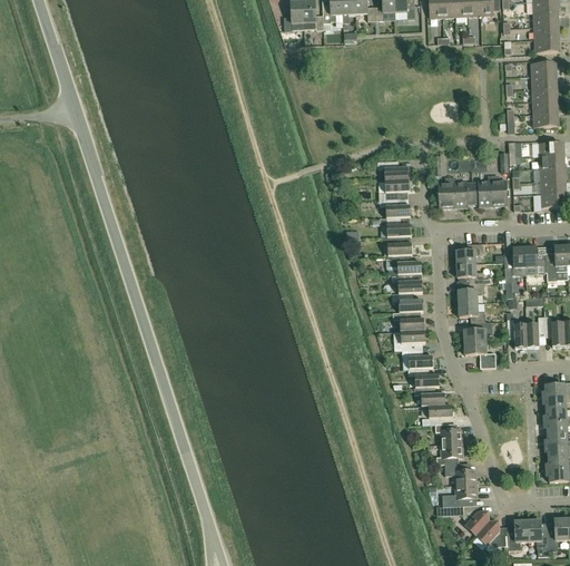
[(284,16),(284,30),(292,30),(292,28),(304,28),(304,21),(303,0),(291,1),(292,16),(284,16)]
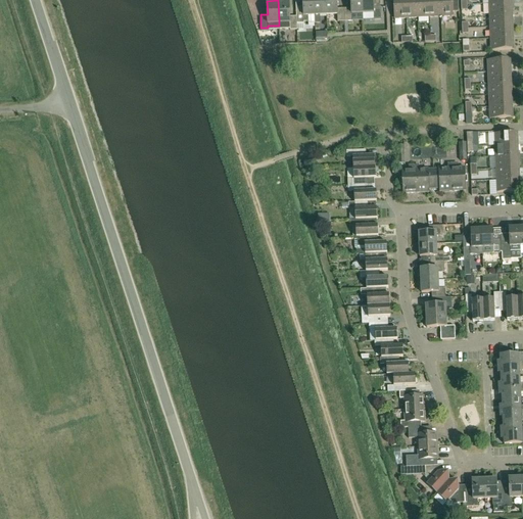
[(297,26),(296,13),(290,13),(289,0),(278,0),(279,19),(279,26),(290,25),(290,27),(297,26)]
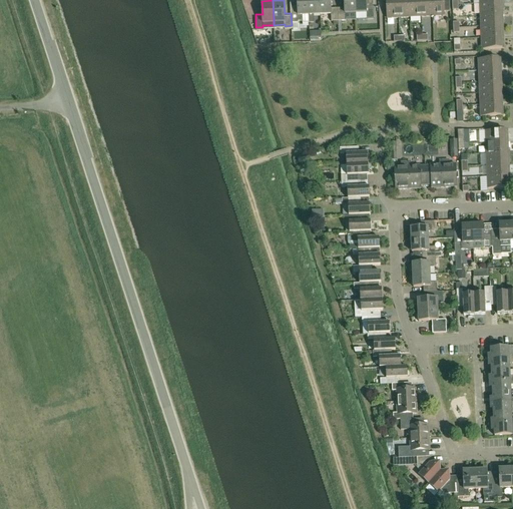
[(297,0),(298,6),(291,7),(291,13),(292,25),(299,25),(298,18),(303,18),(303,19),(309,19),(309,11),(308,0),(297,0)]
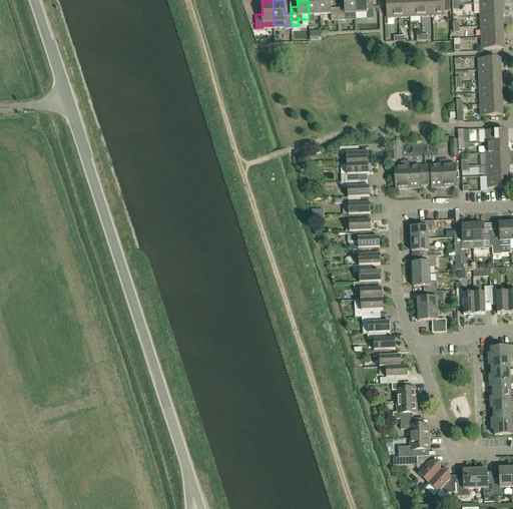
[(309,11),(309,19),(314,19),(314,11),(320,11),(319,0),(308,0),(309,11)]
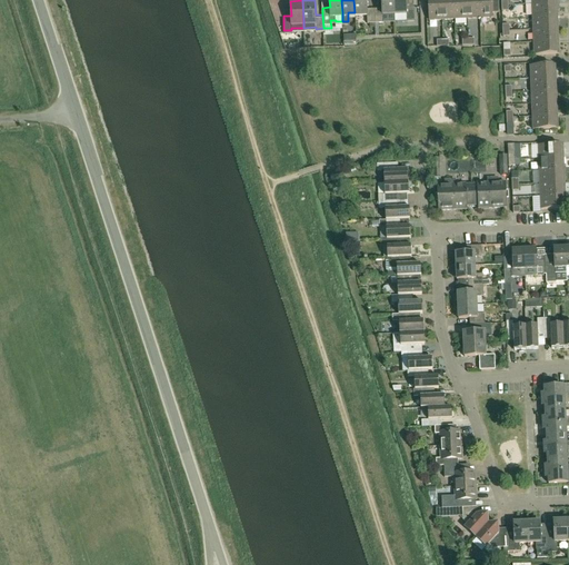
[(353,0),(355,12),(367,11),(367,20),(375,19),(375,6),(367,6),(366,0),(353,0)]
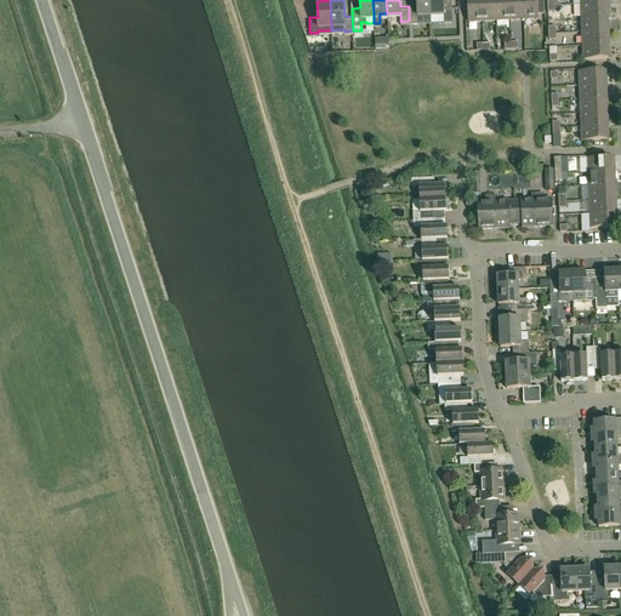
[(409,6),(409,21),(417,21),(417,12),(431,11),(429,0),(417,0),(417,5),(409,6)]
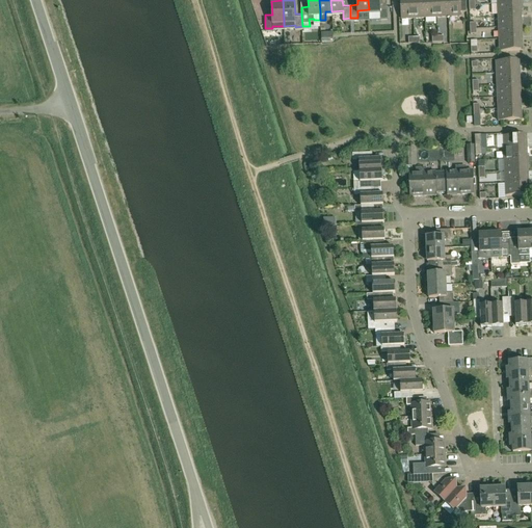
[(368,0),(369,9),(380,9),(380,17),(388,17),(387,3),(380,3),(380,0),(368,0)]
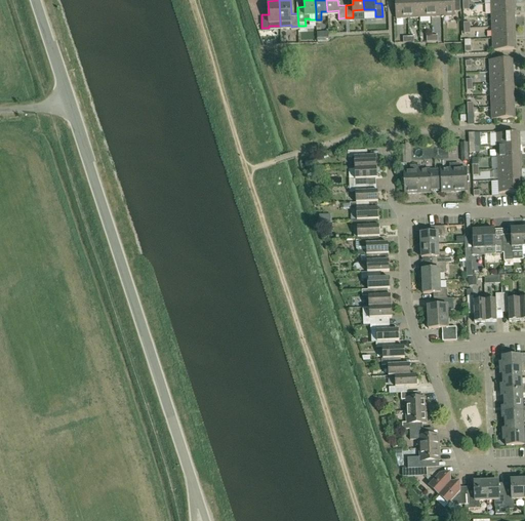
[(407,14),(406,0),(395,0),(396,15),(407,14)]
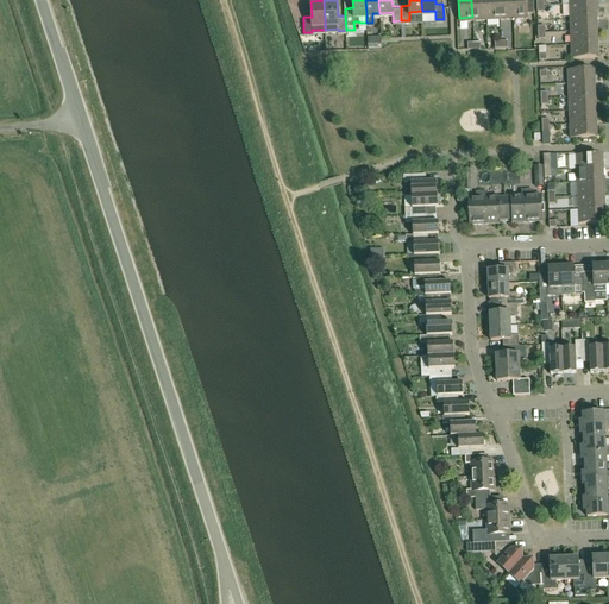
[(471,0),(472,17),(487,17),(485,0),(471,0)]
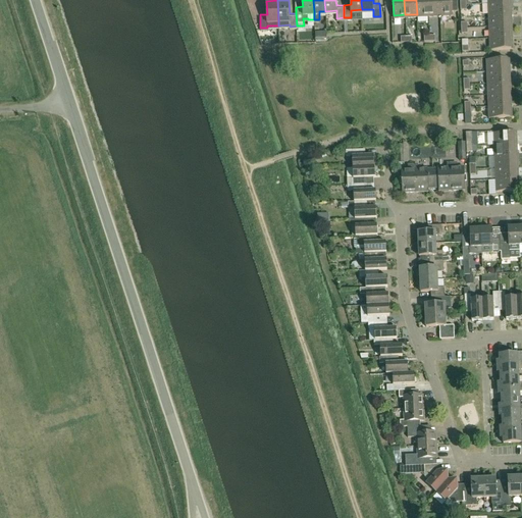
[(416,0),(417,14),(429,13),(427,0),(416,0)]
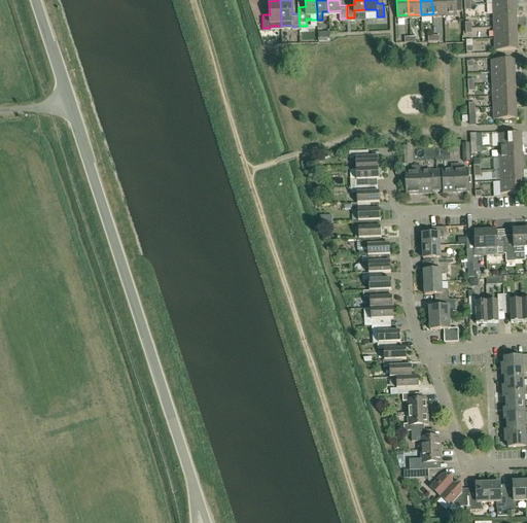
[(431,0),(433,13),(445,13),(444,0),(431,0)]
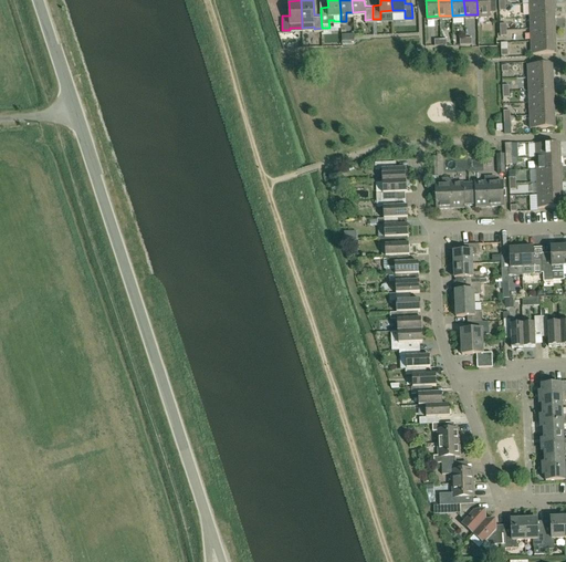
[(496,9),(495,0),(477,0),(478,14),(491,13),(490,9),(496,9)]
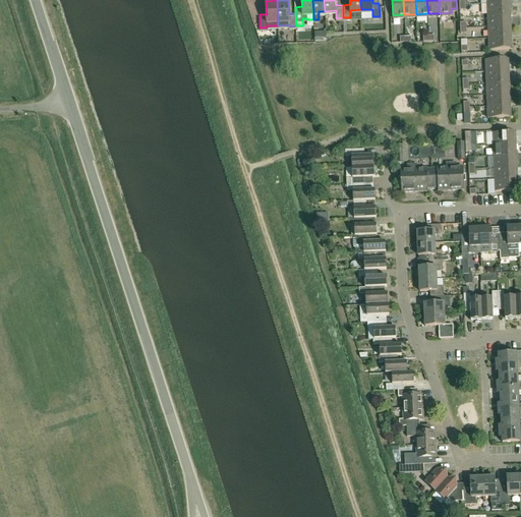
[(487,0),(487,11),(510,10),(510,0),(487,0)]
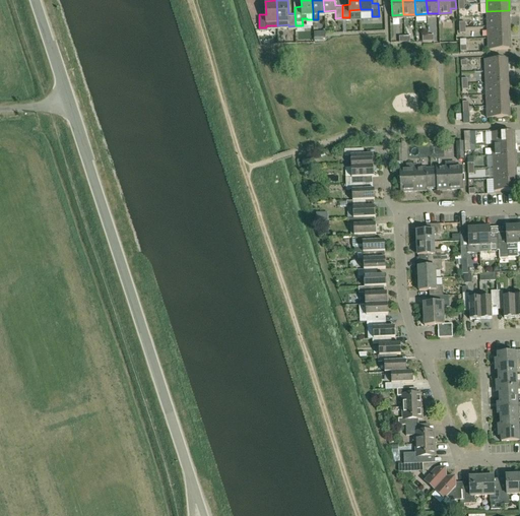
[(509,10),(486,11),(488,23),(510,22),(509,10)]
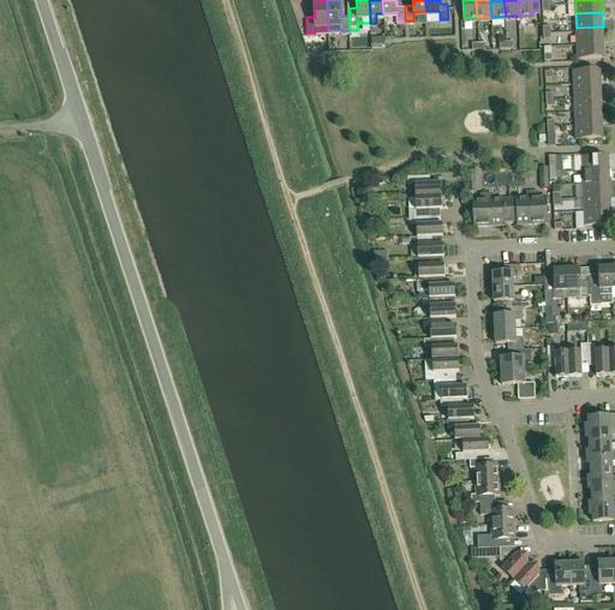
[(603,27),(577,28),(577,41),(603,40),(603,27)]
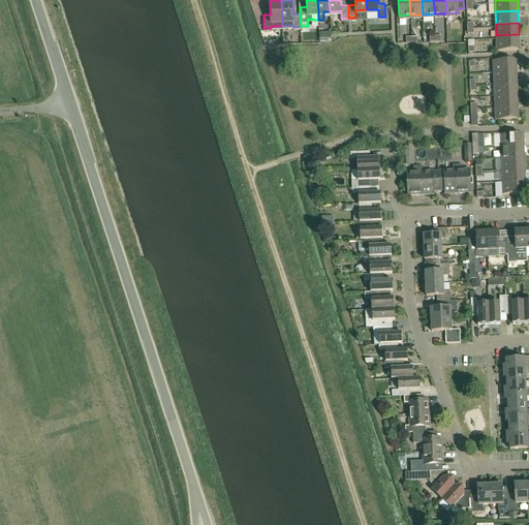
[(519,34),(496,35),(497,48),(520,47),(519,34)]
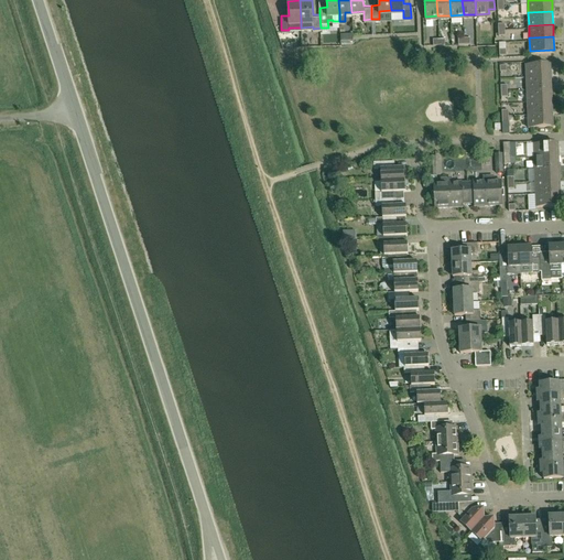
[(525,74),(551,73),(550,60),(525,61),(525,74)]
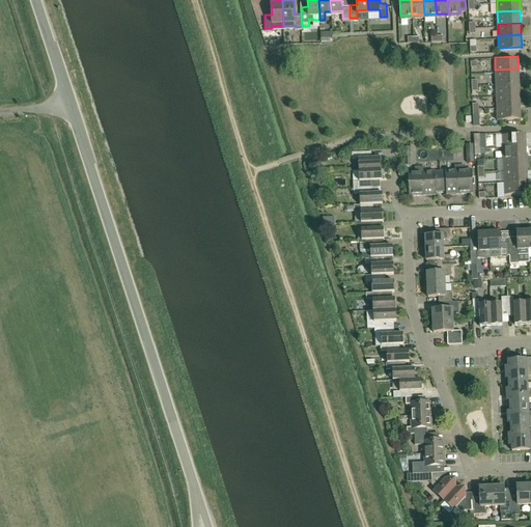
[(519,68),(495,70),(496,81),(519,80),(519,68)]
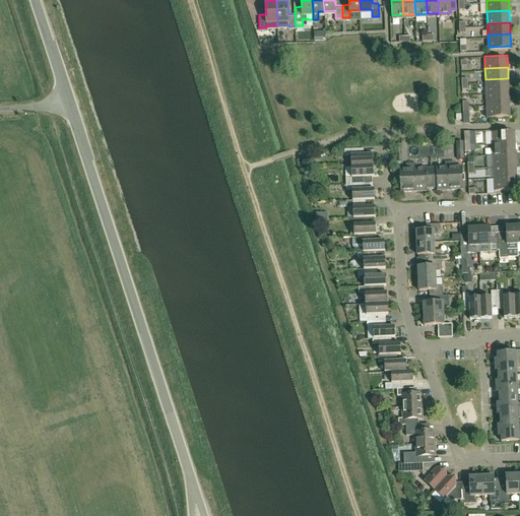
[(485,91),(509,90),(508,78),(485,79),(485,91)]
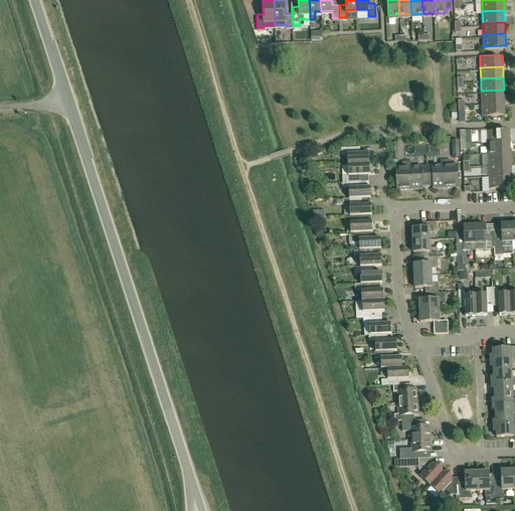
[(504,90),(481,91),(482,102),(504,101),(504,90)]
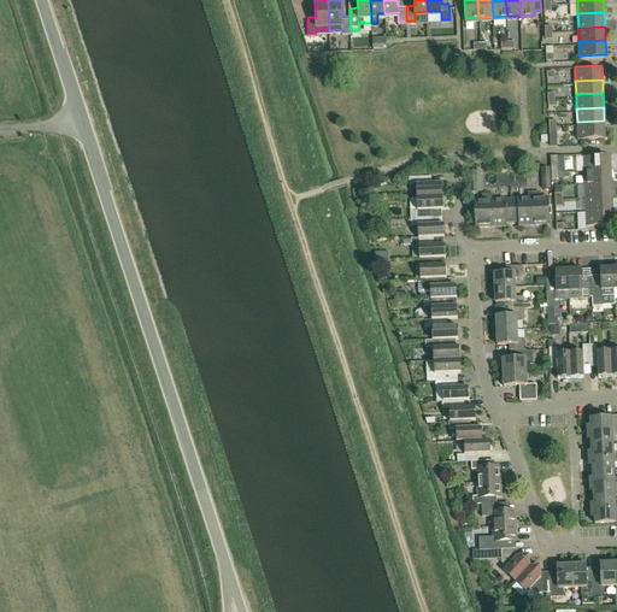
[(604,121),(577,122),(577,136),(605,135),(604,121)]
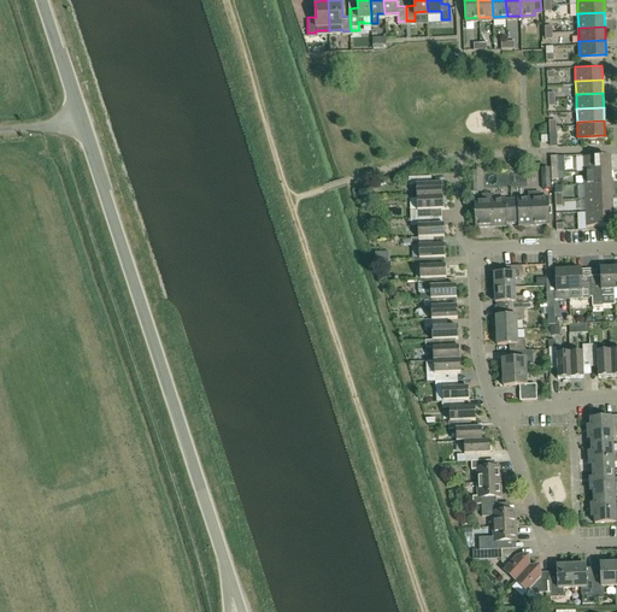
[(585,168),(611,166),(610,152),(583,153),(585,168)]
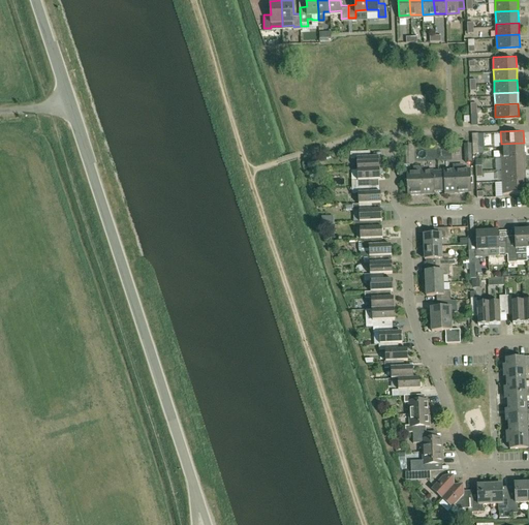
[(524,143),(501,144),(501,155),(524,154),(524,143)]
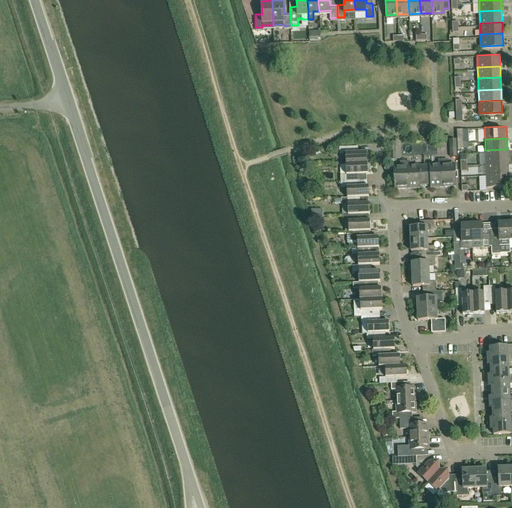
[(367,149),(358,149),(358,143),(339,144),(339,150),(345,149),(346,161),(367,160),(367,149)]
